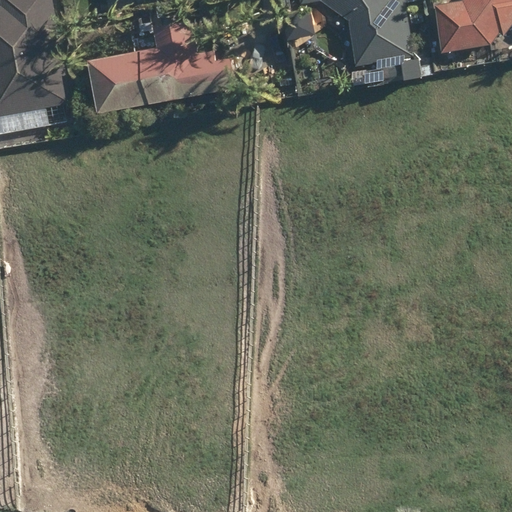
[(0,116),(3,116),(6,133),(73,122),(70,105),(78,103),(60,0),(10,0),(12,9),(0,11),(0,116)]
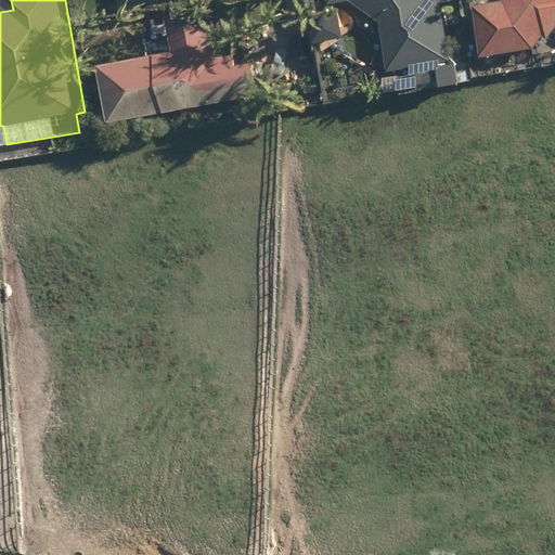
[(378,21),(387,71),(450,60),(439,1),(444,0),(326,0),(327,4),(350,0),(378,21)]
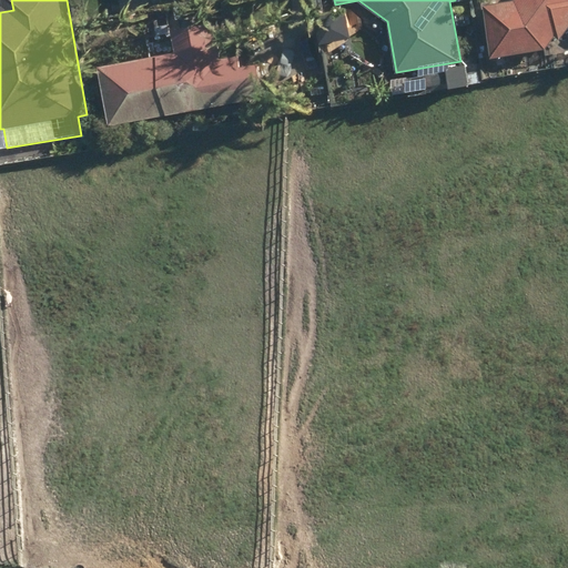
[(482,7),(488,57),(544,49),(554,33),(560,39),(567,28),(567,0),(515,0),(514,2),(482,7)]
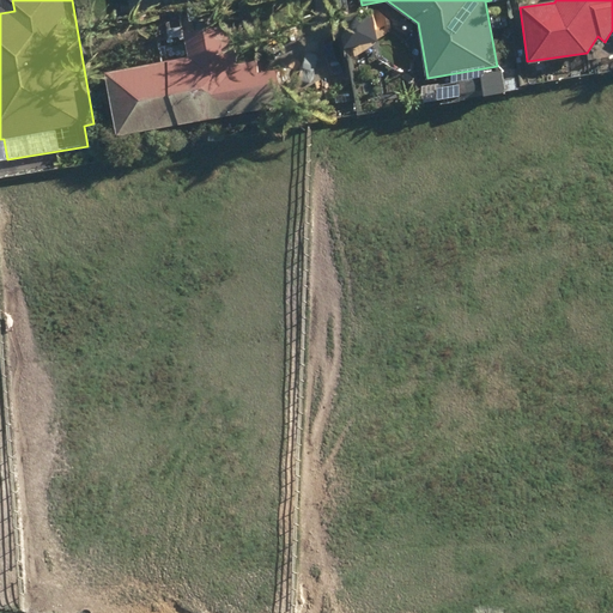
[(347,17),(353,54),(371,50),(364,14),(347,17)]
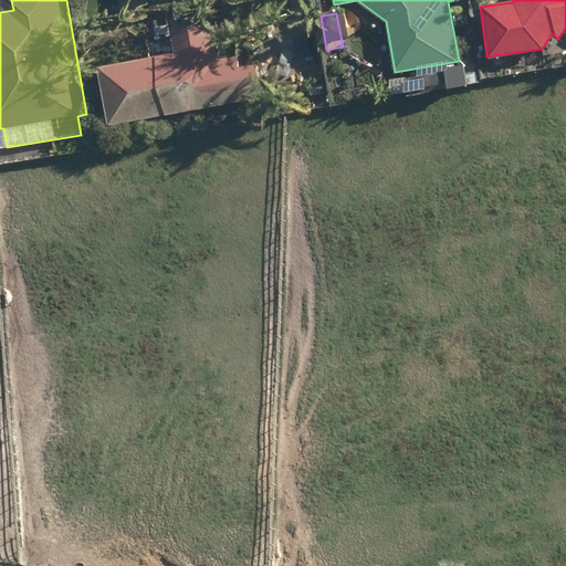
[(454,16),(456,27),(470,25),(469,13),(454,16)]
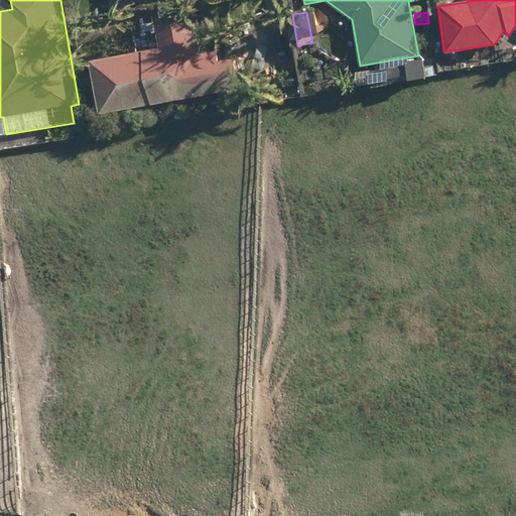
[(104,62),(114,115),(250,89),(244,59),(228,62),(226,52),(209,55),(203,22),(167,29),(171,50),(104,62)]
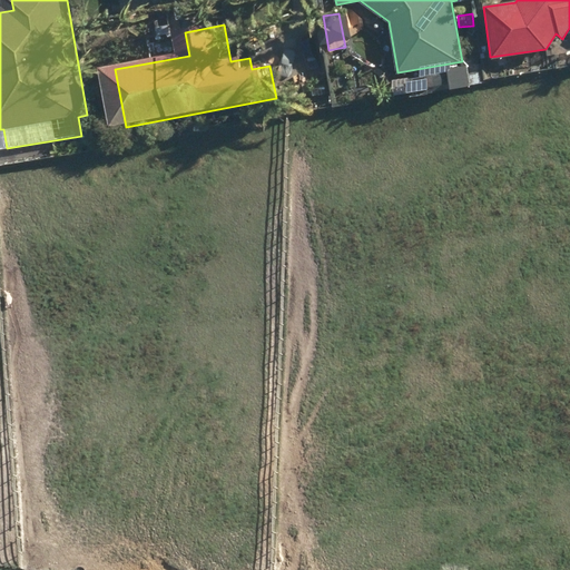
[(460,64),(462,86),(480,85),(479,75),(477,76),(475,58),(463,59),(463,64),(460,64)]
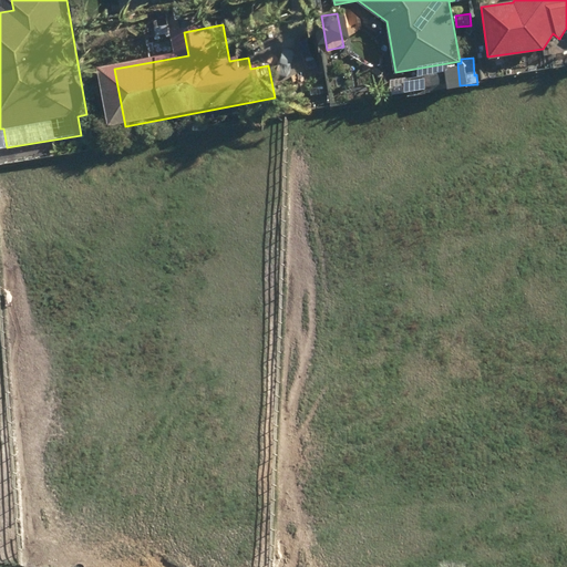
All buildings are outlined.
